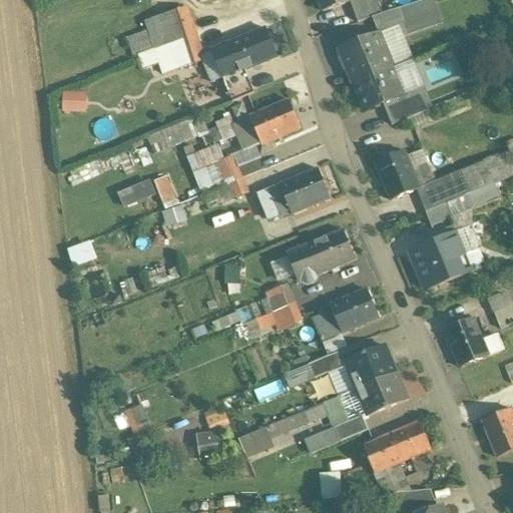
[(318,0),(323,12),(350,2),(352,2),(352,1),(351,0),(318,0)]
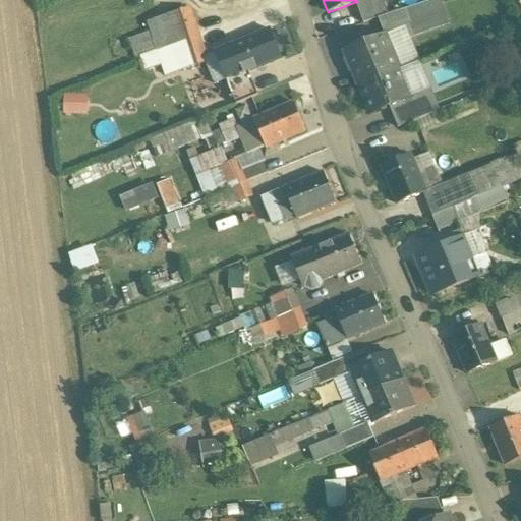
[(383,0),(360,0),(357,1),(357,2),(355,2),(363,23),(388,14),(383,0)]
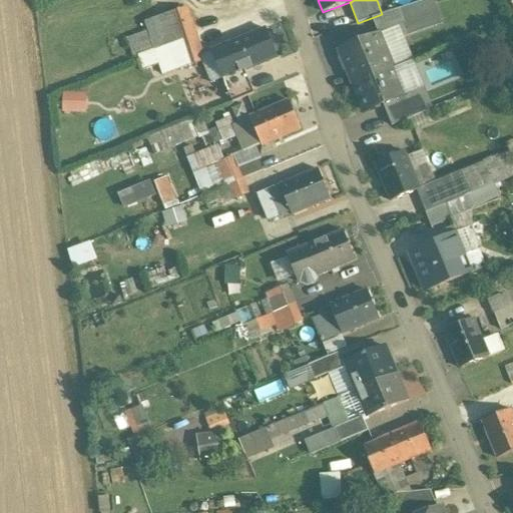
[(427,0),(426,0),(400,9),(407,27),(434,18),(427,0)]
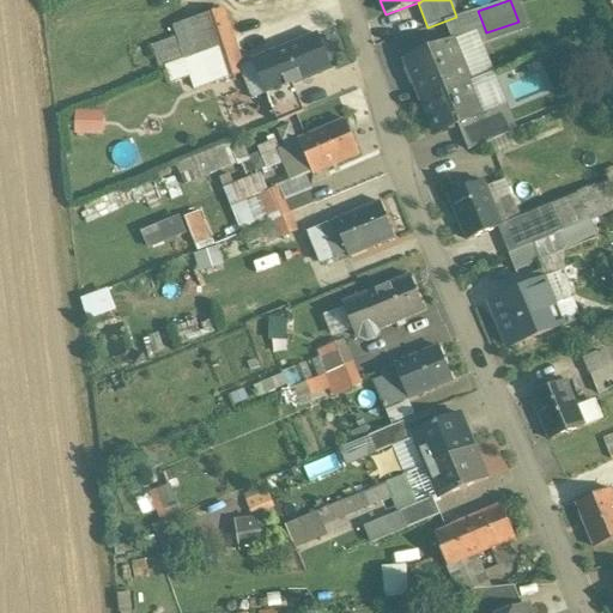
[(229,26),(223,8),(201,17),(207,35),(229,26)]
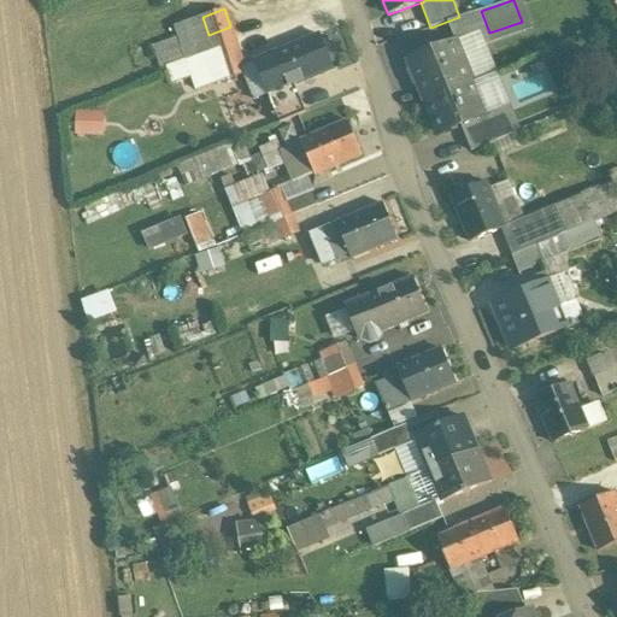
[(209,35),(203,17),(192,19),(194,29),(189,30),(197,57),(213,50),(209,35)]
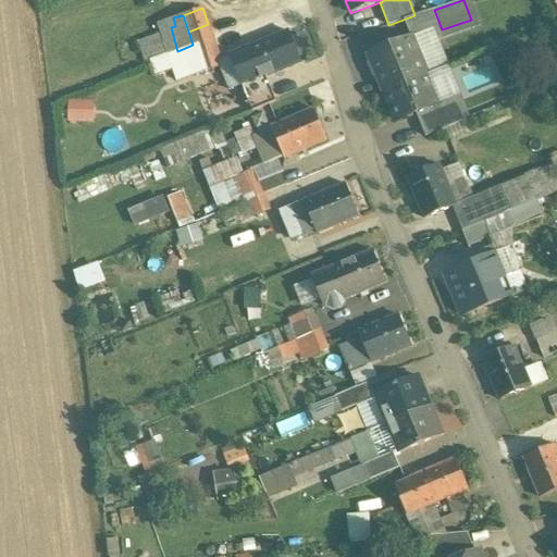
[(208,24),(188,32),(193,45),(212,36),(208,24)]
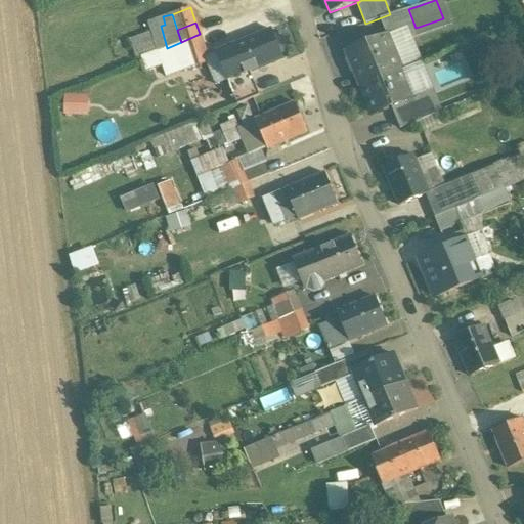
[(271,30),(232,45),(233,46),(216,53),(232,93),(255,84),(251,72),(284,58),(271,30)]
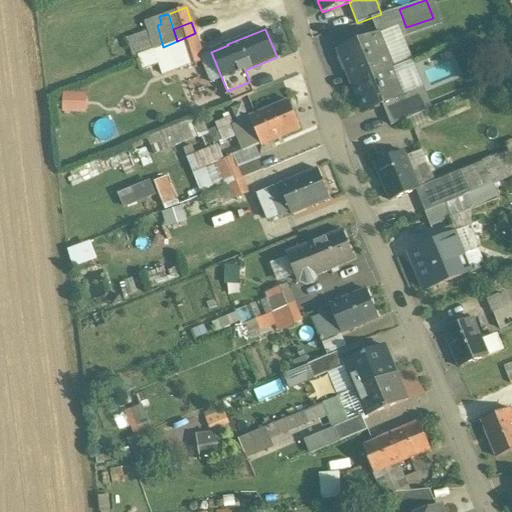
[(195,33),(177,41),(180,51),(198,45),(195,33)]
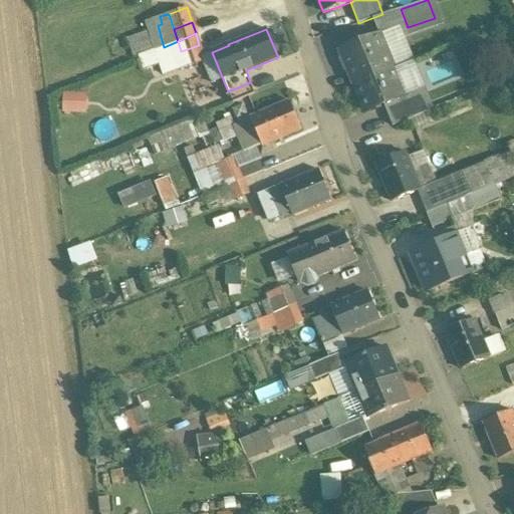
[(379,35),(340,51),(354,85),(394,69),(379,35)]
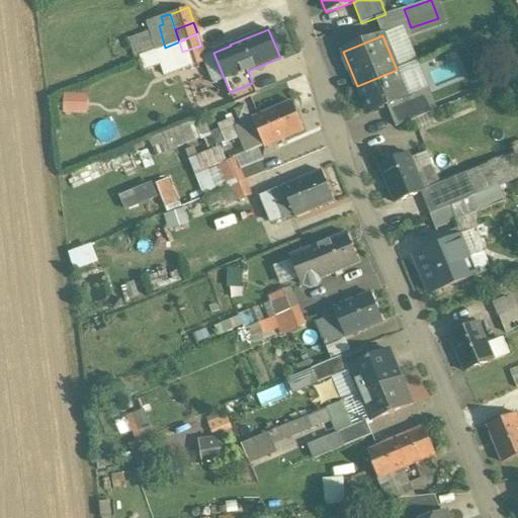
[(179,41),(165,48),(168,57),(182,54),(182,52),(179,41)]
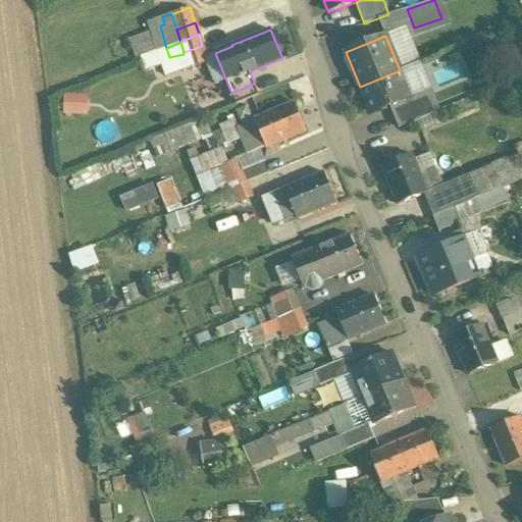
[(202,46),(184,52),(184,54),(189,68),(208,62),(202,46)]
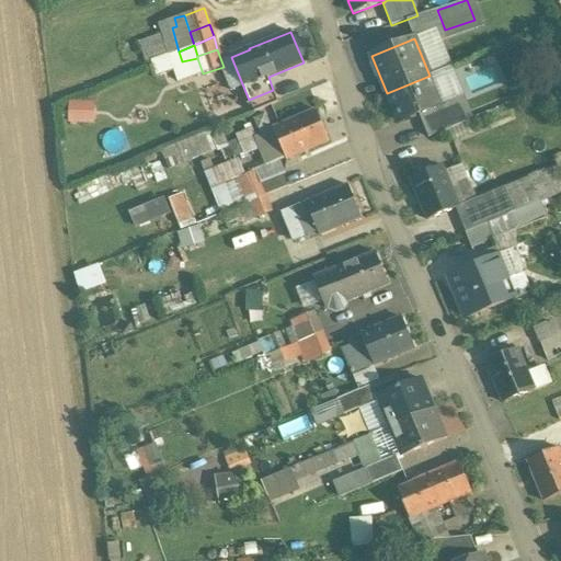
[(430,76),(387,93),(399,122),(419,114),(442,104),(441,103),(430,76)]
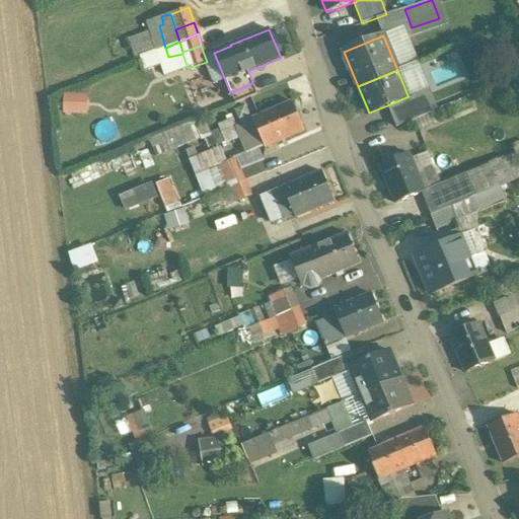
[(252,83),(230,92),(235,104),(257,94),(252,83)]
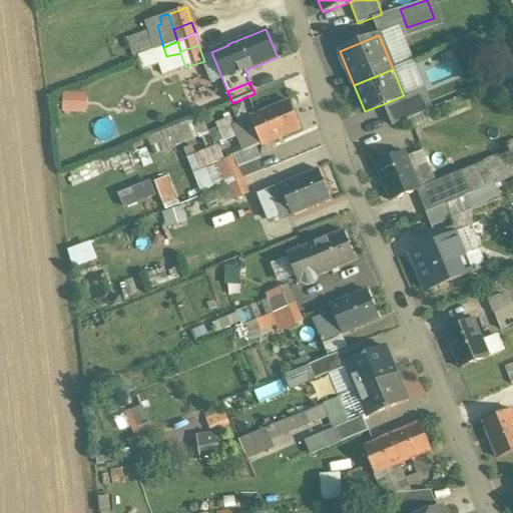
[(403,94),(404,95),(383,104),(392,126),(427,111),(418,88),(403,94)]
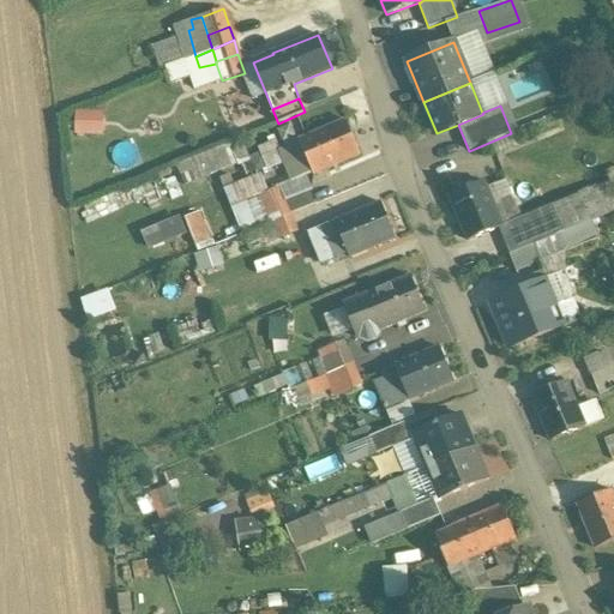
[(108,132),(108,110),(78,109),(78,132),(108,132)]
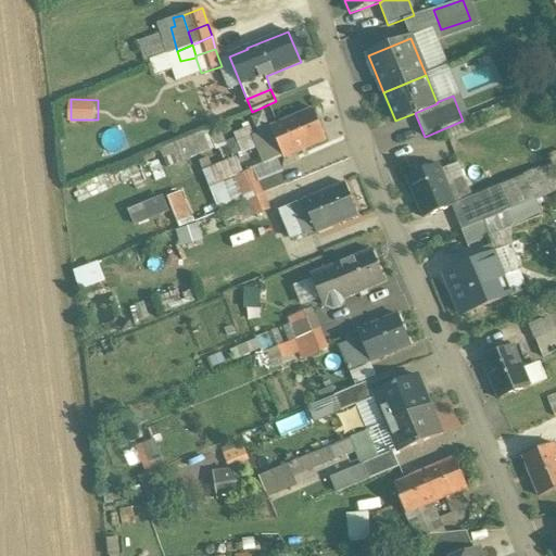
[(314,110),(270,127),(274,134),(267,137),(270,146),(277,142),(283,159),(326,140),(314,110)]
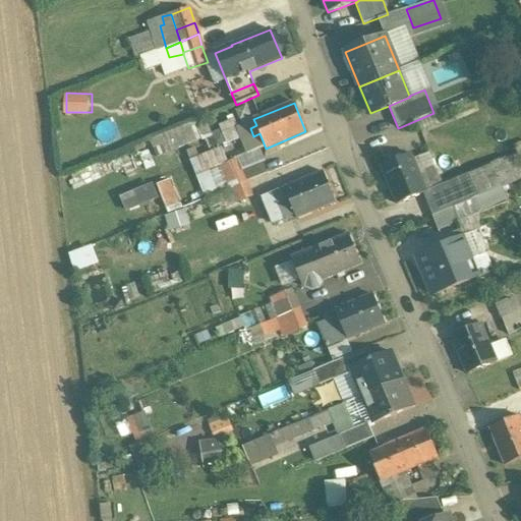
[(410,154),(382,166),(397,205),(423,193),(443,185),(442,183),(428,153),(412,160),(410,154)]
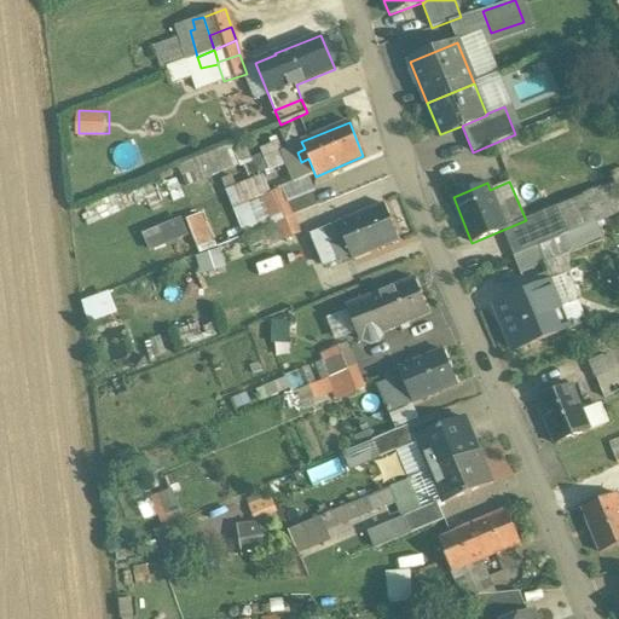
[(293,217),(282,189),(256,198),(265,219),(275,215),(277,223),(293,217)]
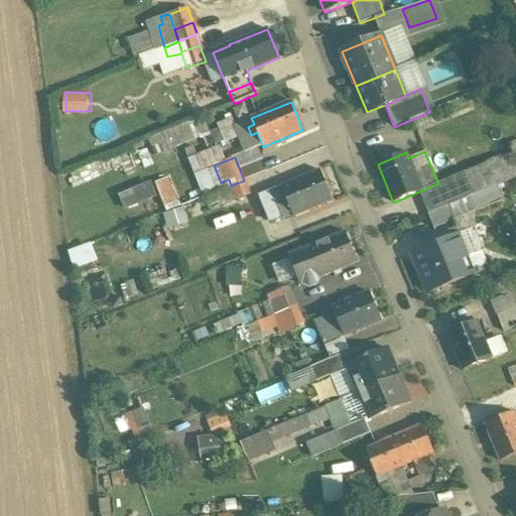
[(261,161),(241,169),(245,179),(265,171),(261,161)]
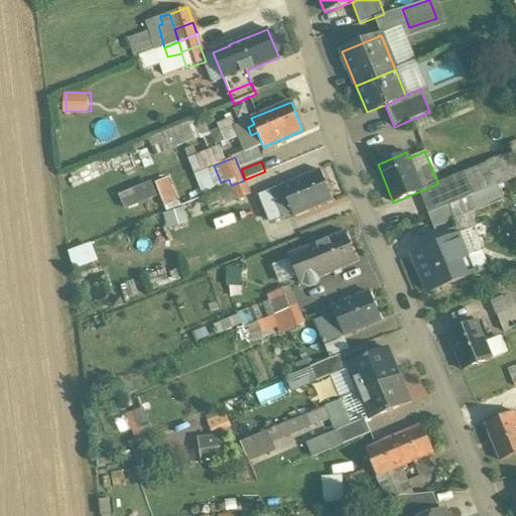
[(486,162),(437,181),(438,183),(440,182),(449,205),(490,188),(496,186),(486,162)]
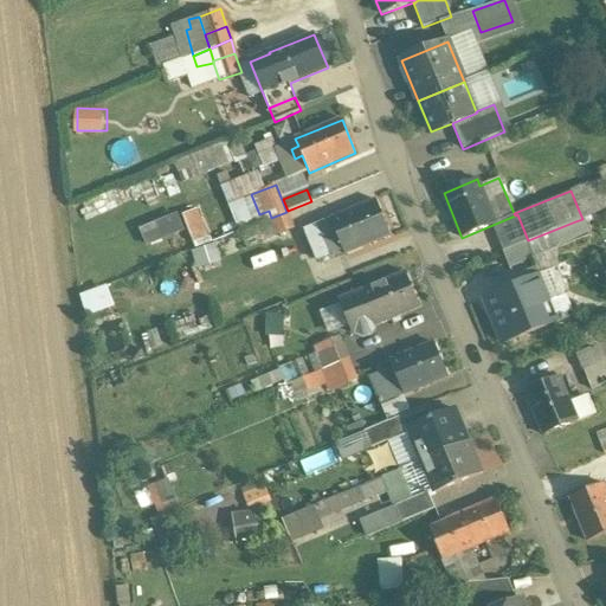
[(346,257),(391,238),(375,201),(330,220),(346,257)]
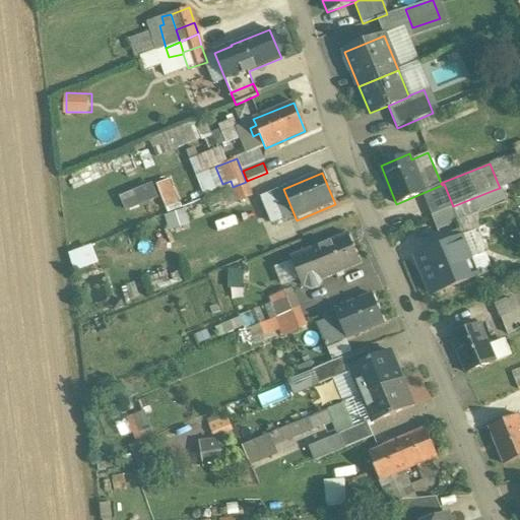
[(120,194),(126,211),(163,197),(156,181),(120,194)]
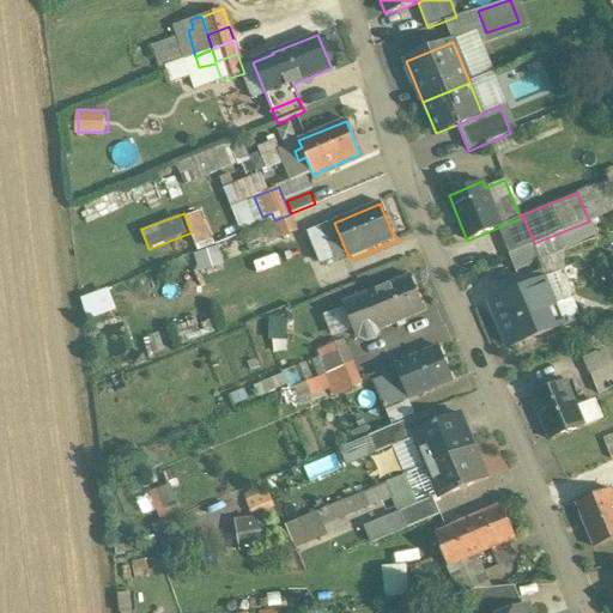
[(290,214),(274,220),(281,237),(297,231),(290,214)]
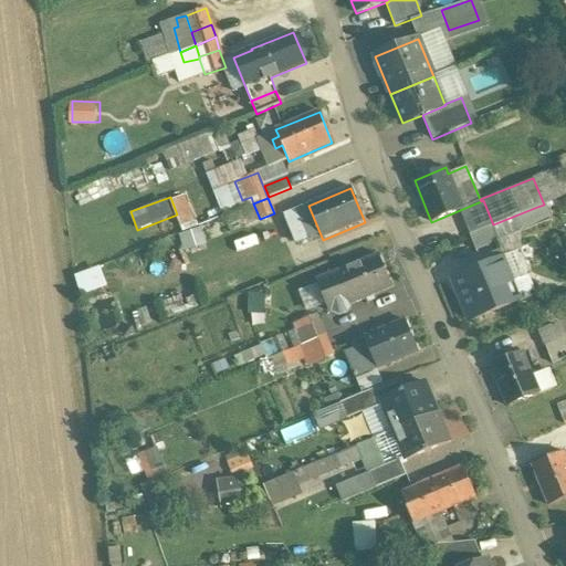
[(493,224),(483,200),(481,201),(460,210),(470,234),(493,224)]
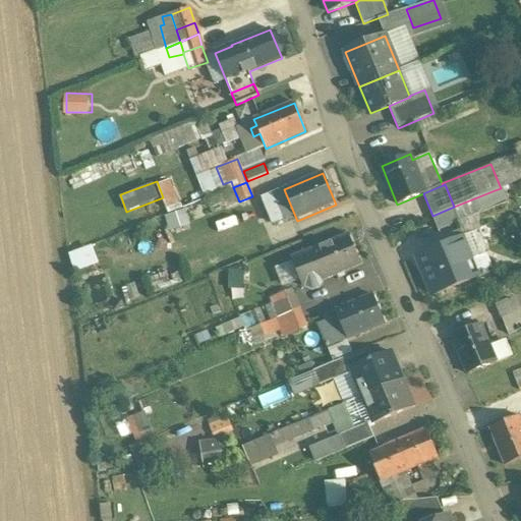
[(495,190),(454,207),(460,222),(501,206),(495,190)]
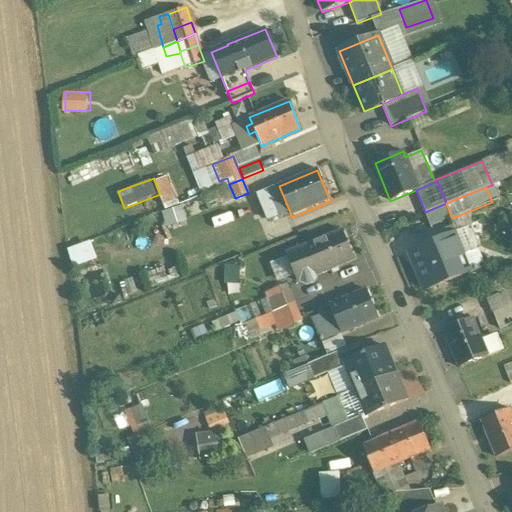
[(446,203),(425,212),(430,227),(452,218),(446,203)]
